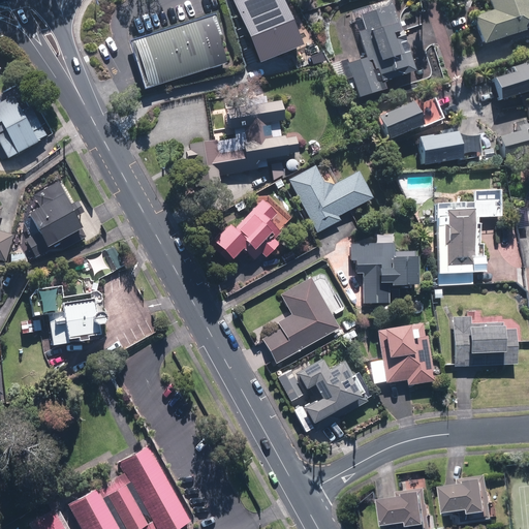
[(231,0),(256,62),(300,45),(282,0),(231,0)]
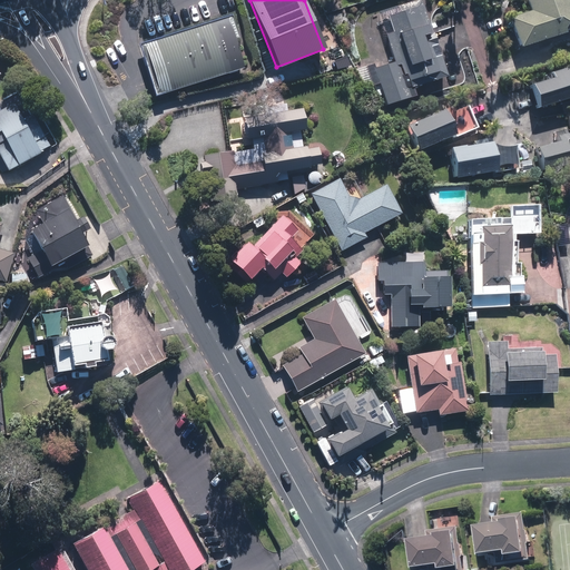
[(443,76),(420,0),(385,11),(392,33),(386,36),(395,64),(377,69),(387,102),(412,95),(410,86),(443,76)]
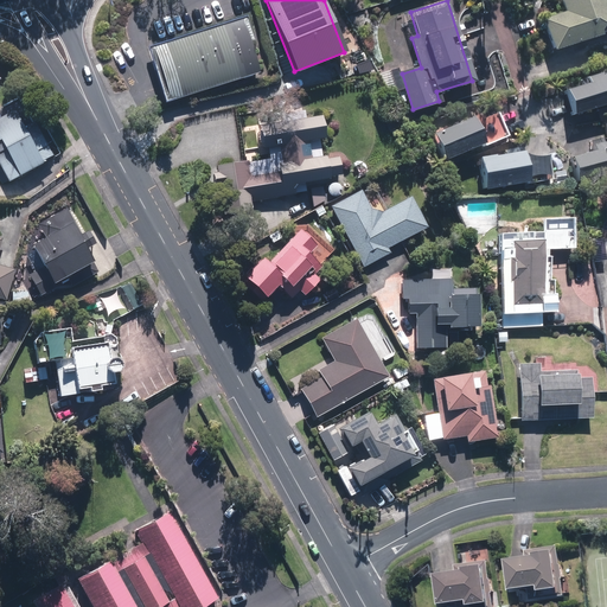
[(542,21),(551,51),(606,32),(606,20),(606,18),(600,0),(561,0),(566,14),(542,21)]
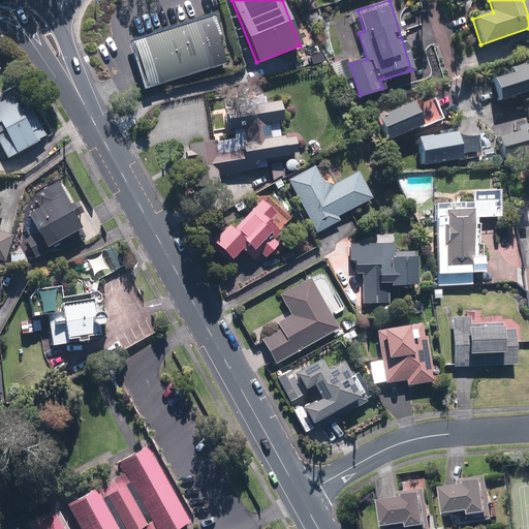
[(227,64),(213,16),(130,39),(145,88),(227,64)]
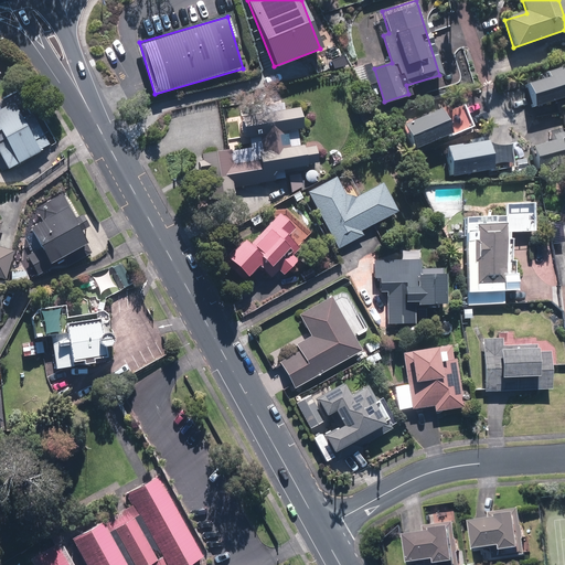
[(525,85),(533,107),(564,96),(564,66),(540,75),(542,80),(525,85)]
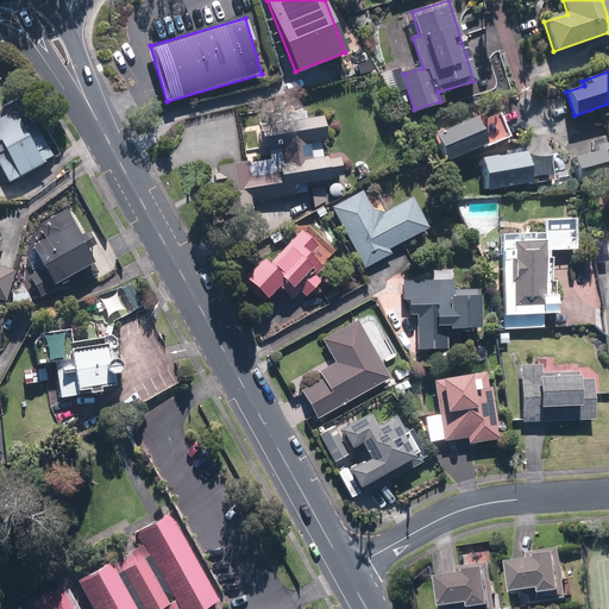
[(23,102),(0,118),(0,132),(26,169),(56,148),(23,102)]
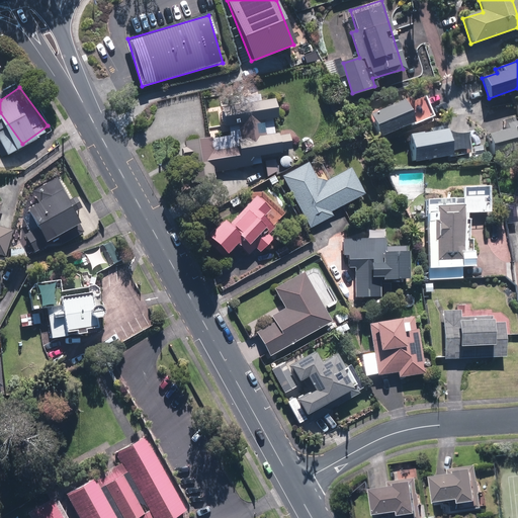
[(252,159),(291,154),(288,131),(264,133),(262,120),(278,119),(275,99),(219,105),(222,128),(237,127),(239,139),(232,140),(233,148),(209,151),(211,171),(252,166),(252,159)]
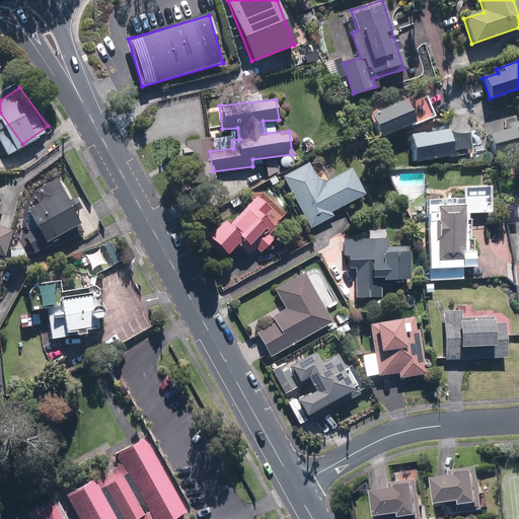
[(369,116),(378,137),(412,124),(401,101),(369,116)]
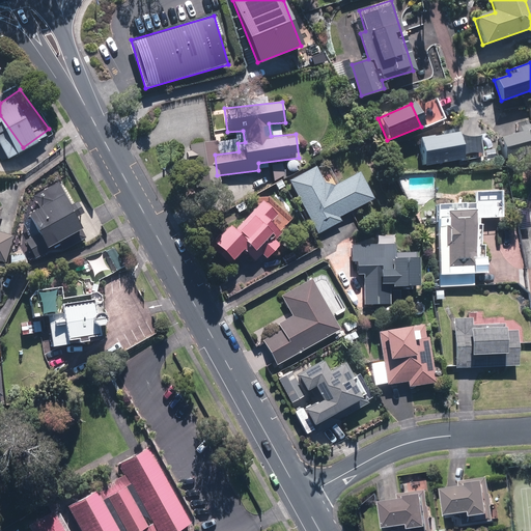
[(498,138),(504,159),(530,151),(530,124),(519,128),(520,132),(498,138)]
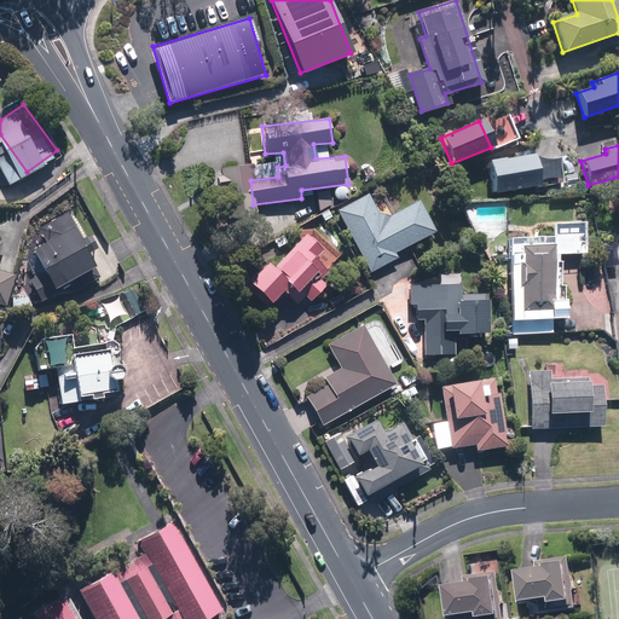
[(489,163),(493,194),(537,186),(531,155),(489,163)]
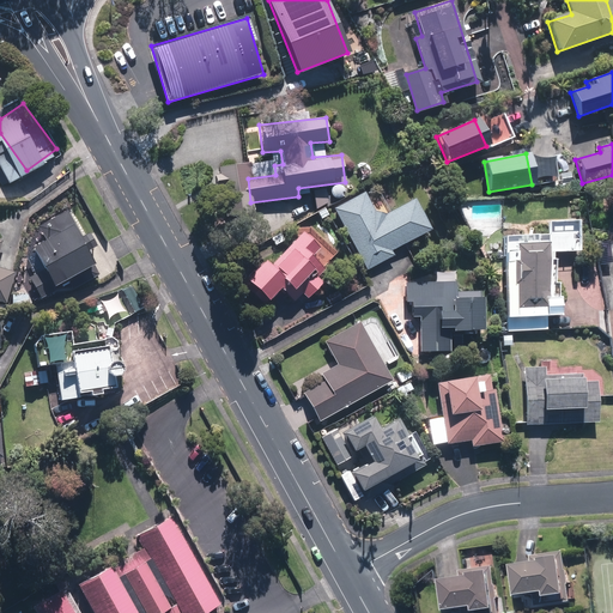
[(332,204),(326,192),(311,199),(322,219),(326,217),(322,208),(332,204)]
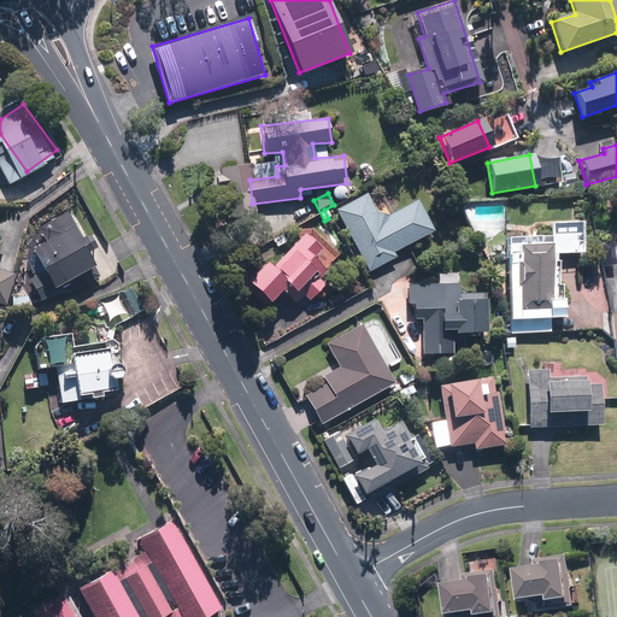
[(335,211),(369,272),(395,258),(392,252),(432,230),(415,200),(380,219),(366,194),(335,211)]
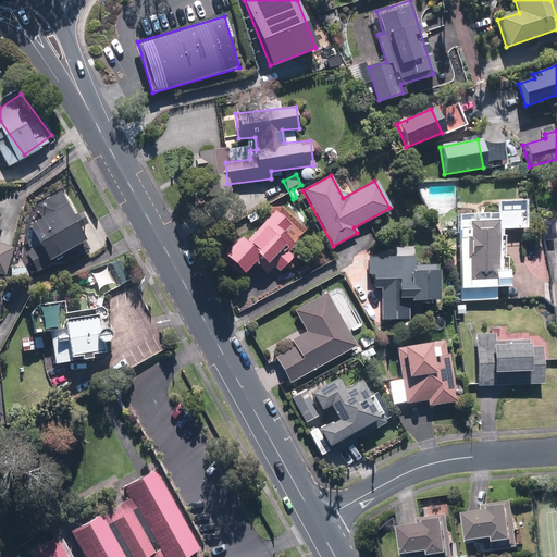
[(41,217),(26,225),(37,243),(24,250),(41,280),(91,249),(79,229),(86,224),(64,188),(35,206),(41,217)]
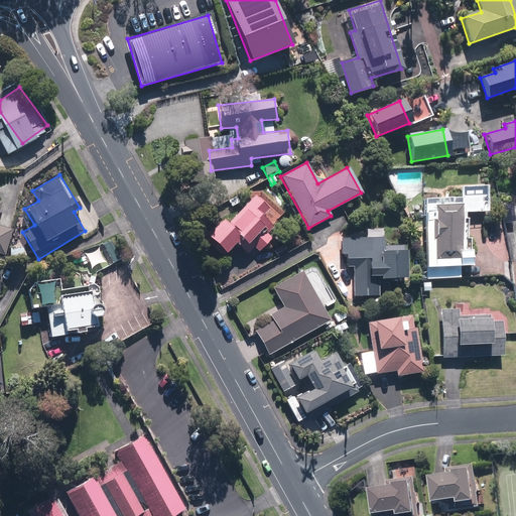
[(278,192),(270,200),(278,210),(286,203),(278,192)]
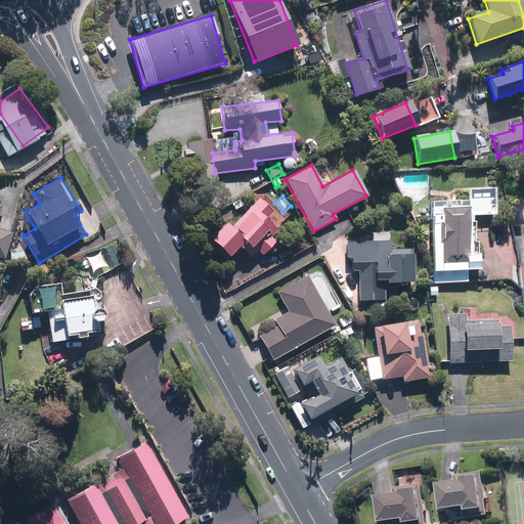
[(270,236),(276,229),(264,218),(271,210),(257,198),(229,228),(224,223),(209,239),(228,258),(241,245),(253,256),(257,252),(262,256),(275,242),(270,236)]
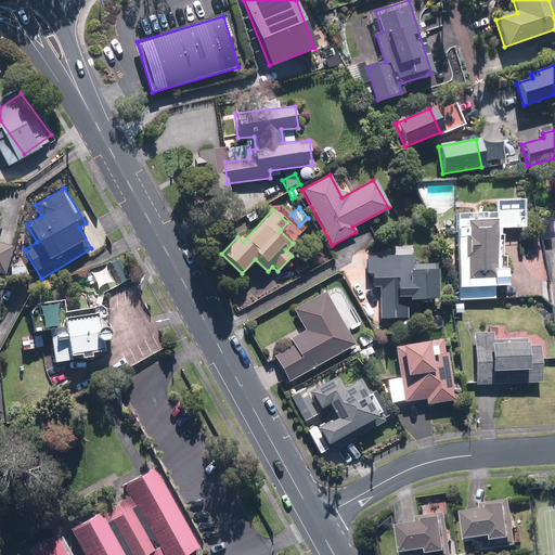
[(0,226),(3,215),(0,214),(0,268),(8,270),(13,244),(0,241),(0,226)]
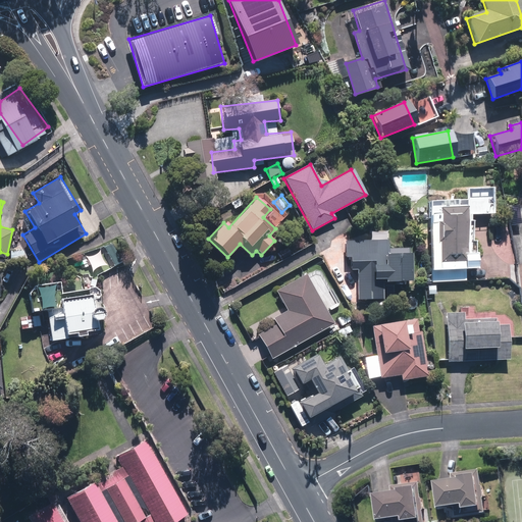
[(464,255),(462,207),(435,208),(436,223),(429,223),(431,281),(464,279),(463,268),(474,267),(474,255),(464,255)]
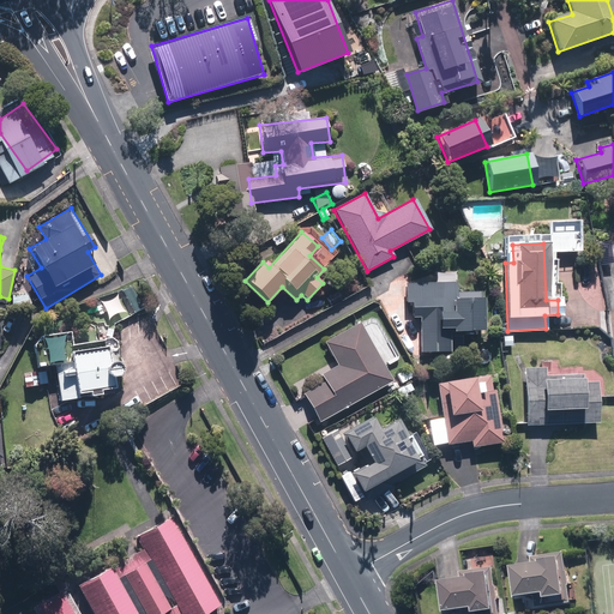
[(455,282),(405,283),(405,302),(413,302),(413,318),(420,317),(421,351),(450,351),(449,331),(479,330),(479,293),(455,294),(455,282)]
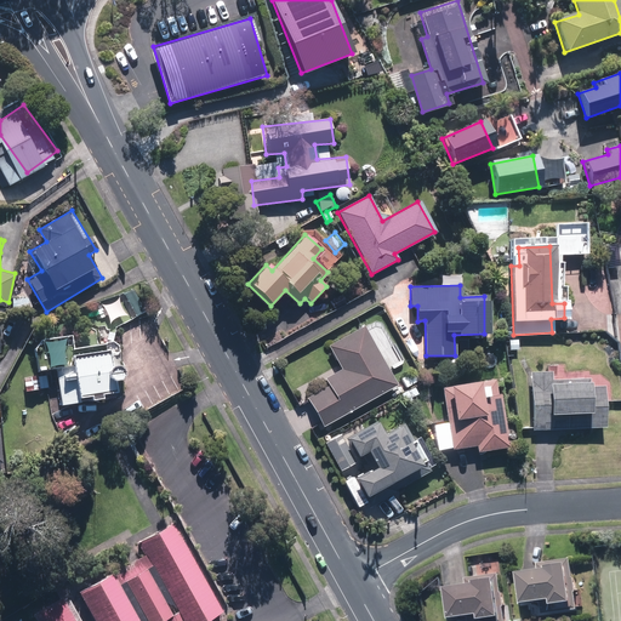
[(29,288),(12,288),(11,307),(29,308),(29,288)]
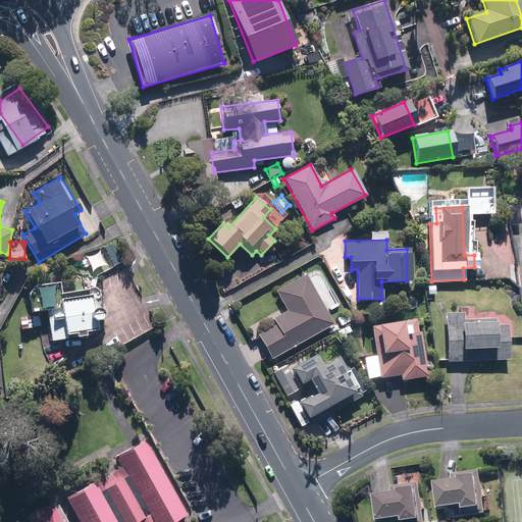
[(258,334),(271,358),(332,323),(305,275),(276,292),(288,311),(273,318),(276,323),(258,334)]
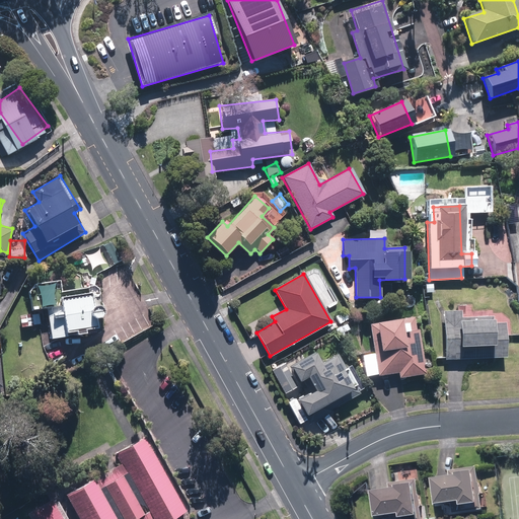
[(59,281),(35,284),(29,292),(31,310),(45,308),(49,339),(85,334),(84,328),(97,326),(96,318),(97,318),(97,317),(98,317),(99,317),(99,316),(100,316),(100,315),(101,314),(101,313),(101,312),(101,311),(101,310),(101,309),(101,308),(100,308),(100,307),(99,307),(99,306),(98,306),(97,306),(96,306),(96,305),(95,305),(95,306),(94,306),(93,297),(93,296),(94,296),(95,296),(96,295),(96,294),(97,294),(97,293),(97,292),(97,291),(97,290),(97,289),(97,288),(96,288),(96,287),(95,287),(95,286),(94,286),(93,285),(92,285),(91,285),(90,285),(89,286),(88,286),(88,287),(87,287),(87,288),(61,292),(59,281)]
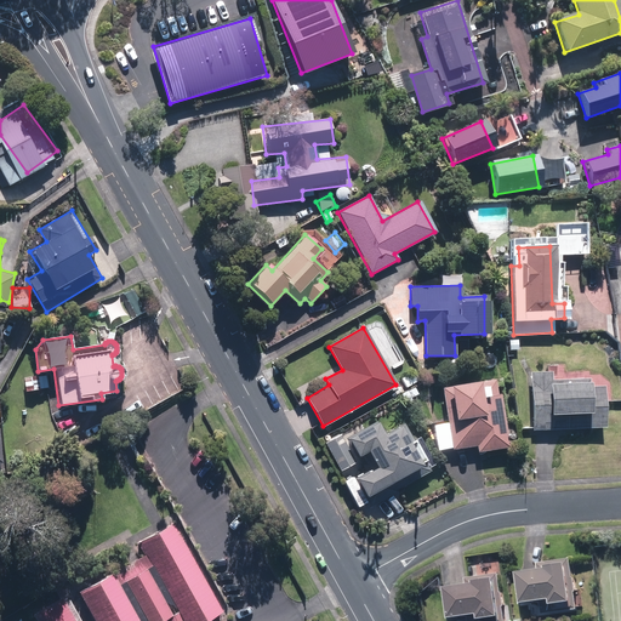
[(530,374),(533,429),(604,427),(603,386),(587,387),(587,380),(551,382),(551,372),(530,374)]
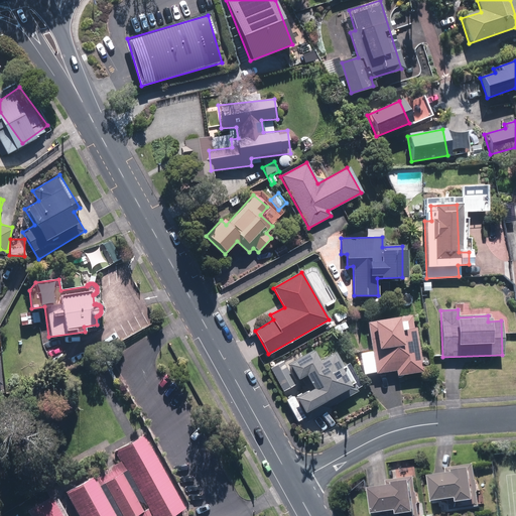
[(39,312),(19,313),(20,325),(40,324),(39,312)]
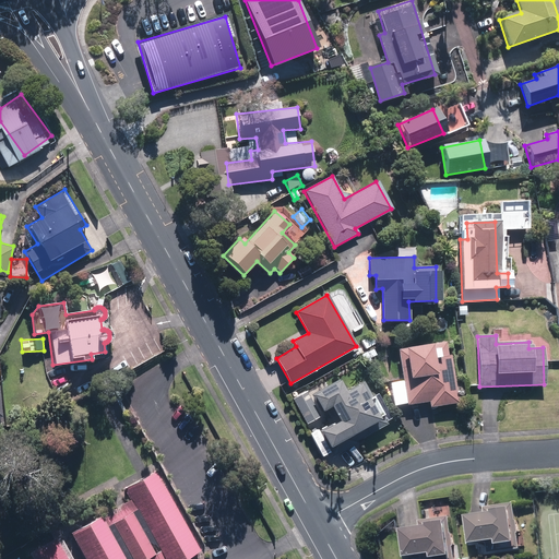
[(443,342),(397,349),(406,404),(428,401),(429,406),(456,402),(449,356),(445,356),(443,342)]
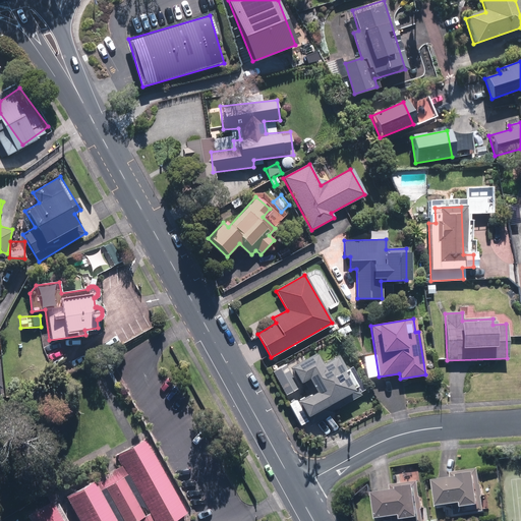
[(298,402),(306,417),(352,391),(334,358),(322,365),(315,354),(291,367),(299,383),(307,378),(315,392),(298,402)]
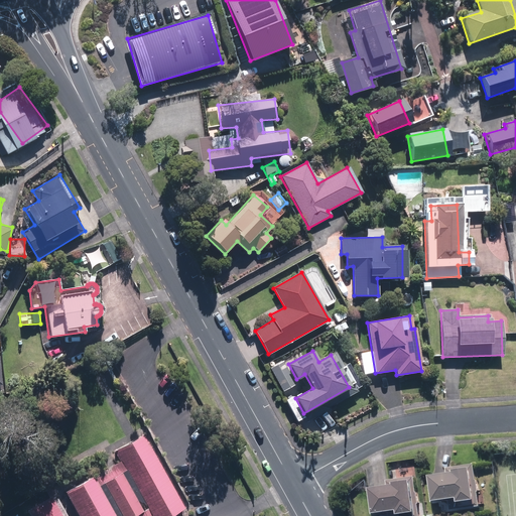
[(112,449),(59,477),(80,515),(121,515),(146,503),(152,515),(158,515),(185,502),(140,416),(105,434),(112,449)]
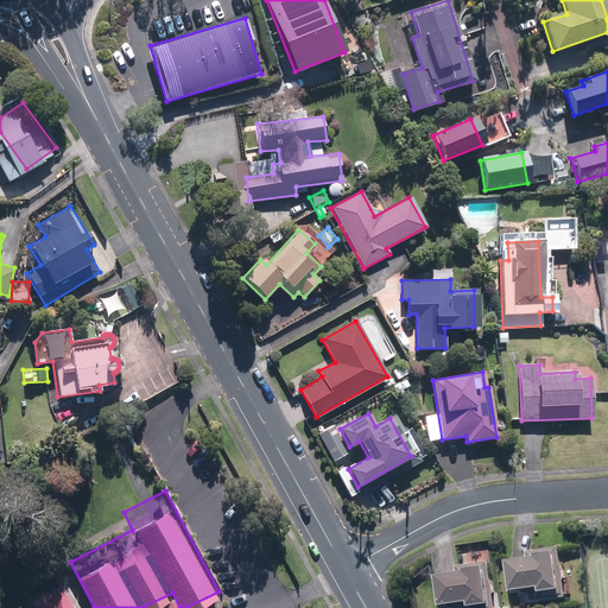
[(562,599),(568,597),(561,548),(531,552),(531,557),(508,561),(513,590),(542,586),(542,593),(561,589),(562,599)]
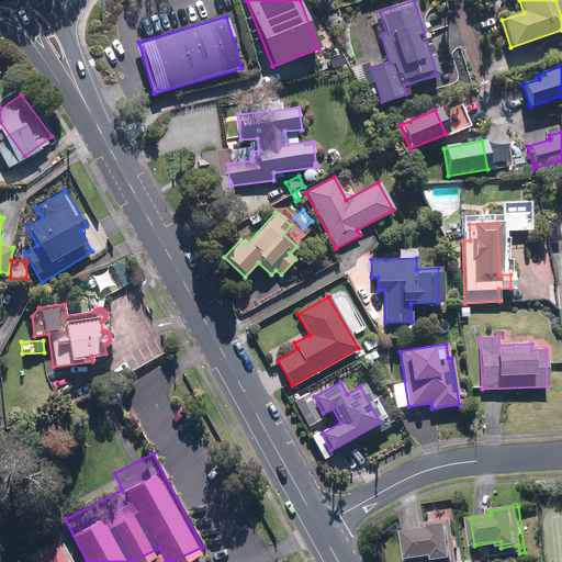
[(431,529),(406,530),(408,559),(436,557),(437,560),(454,559),(452,523),(431,525),(431,529)]
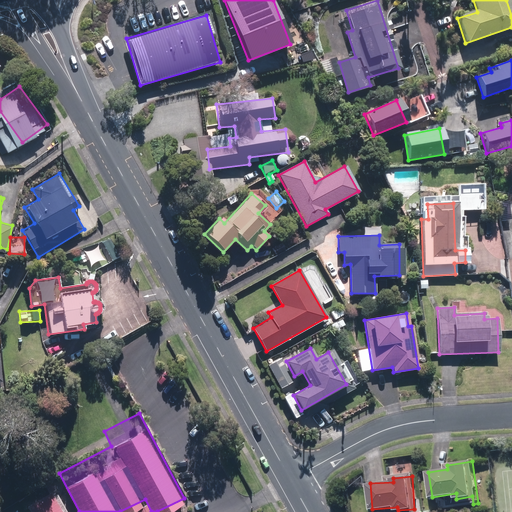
[(32,511),(61,511),(51,490),(28,501),(32,511)]
